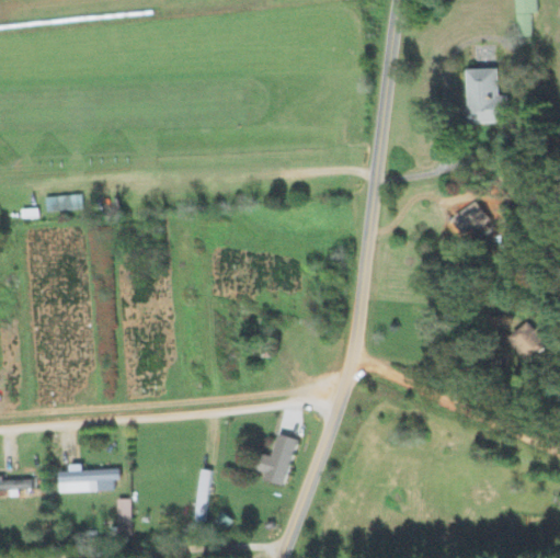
[(536,11),(535,0),(514,0),(516,36),(530,36),(529,12),(536,11)]
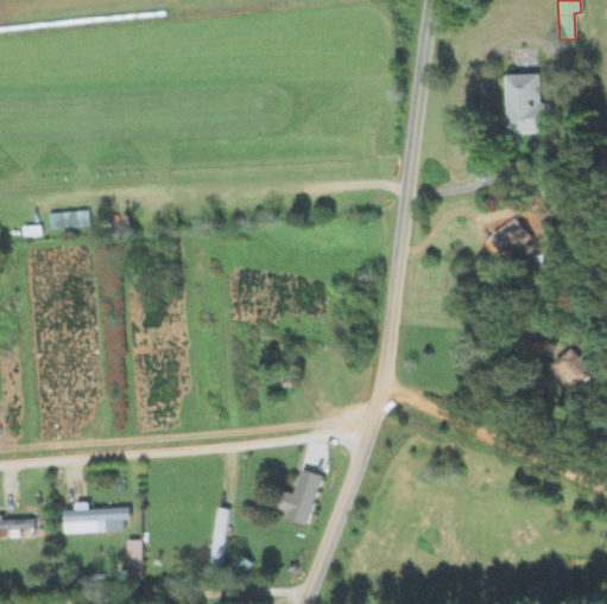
[(543,74),(506,75),(507,133),(544,132),(543,74)]
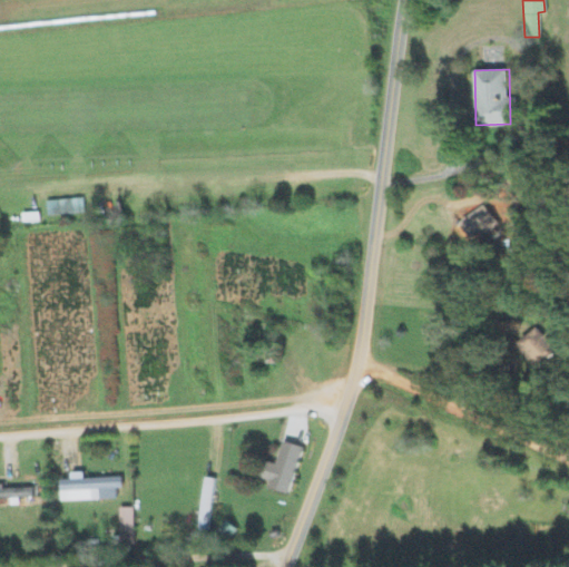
[(45,201),(46,215),(84,211),(81,196),(45,201)]
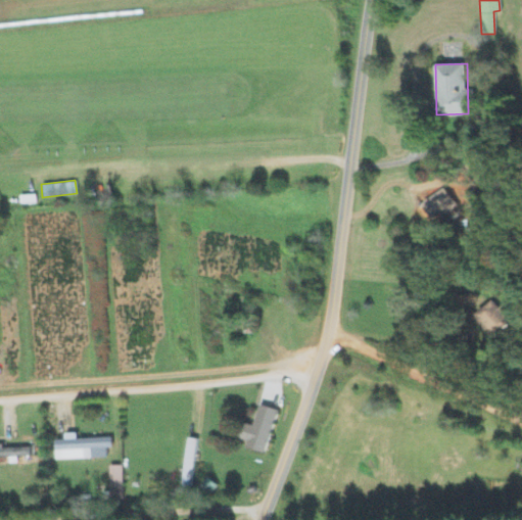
[(457,207),(445,188),(418,205),(430,224),(457,207)]
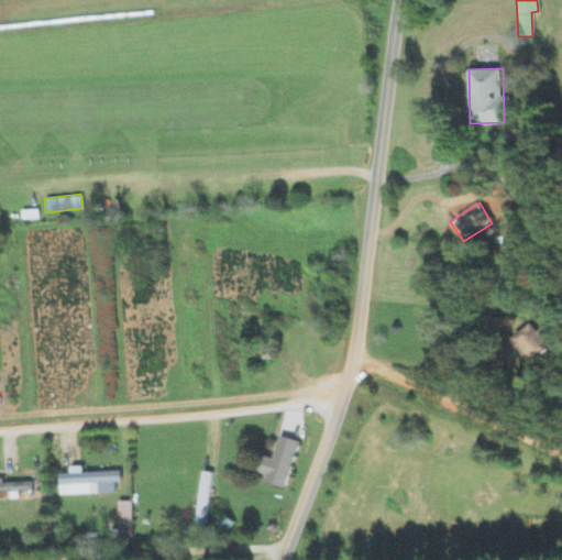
[(540,327),(536,331),(529,324),(510,340),(529,361),(552,340),(540,327)]
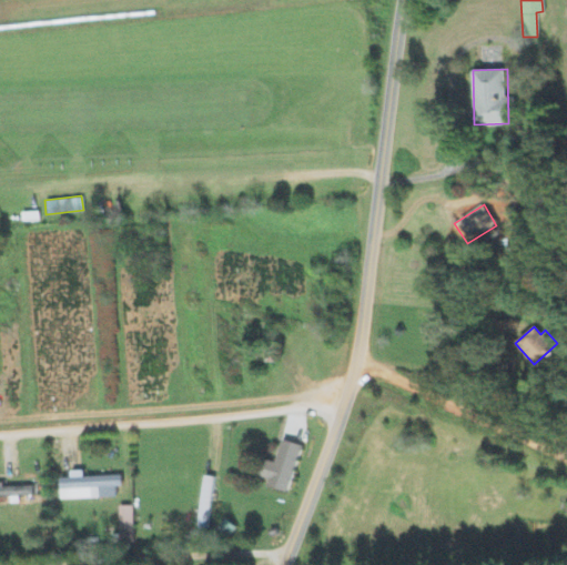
[(284,491),(301,445),(281,439),(273,462),(263,458),(257,475),(269,478),(266,484),(284,491)]
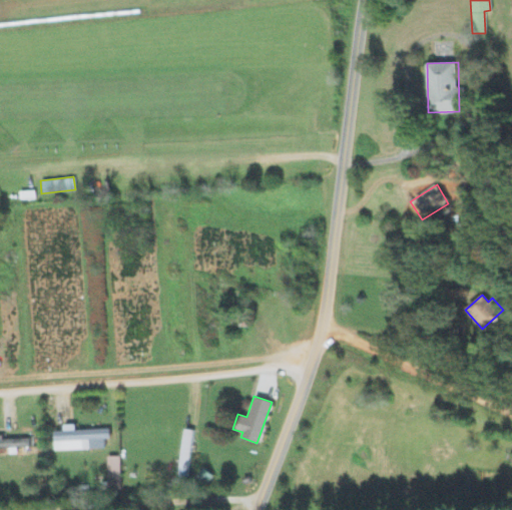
[(53,450),(89,449),(88,438),(101,438),(101,430),(74,430),(73,424),(61,425),(62,431),(52,432),(53,450)]
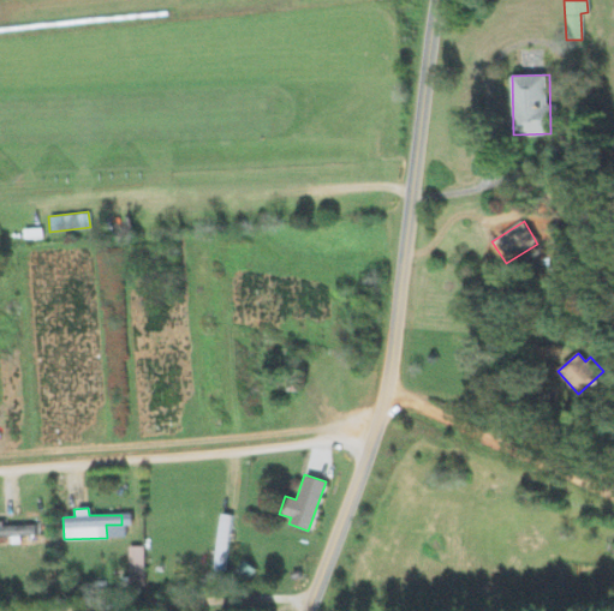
[(227,571),(230,515),(216,514),(215,571),(227,571)]
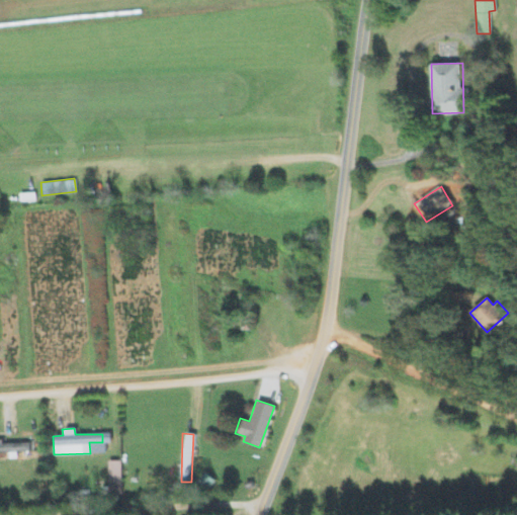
[(29,442),(0,442),(0,451),(29,451),(29,442)]
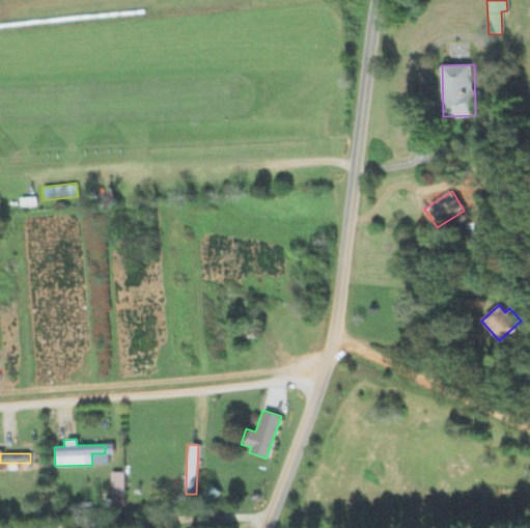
[(123,472),(111,472),(110,506),(123,506),(123,472)]
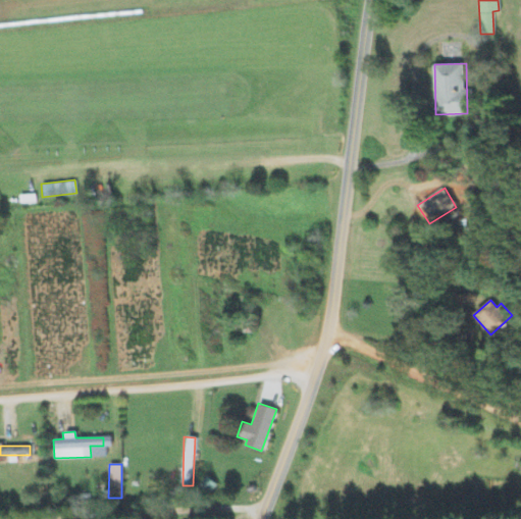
All buildings are outlined.
